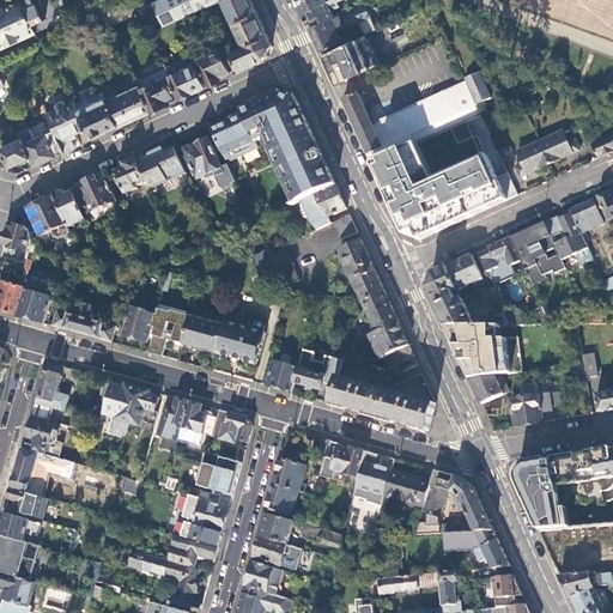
[(0,8),(0,48),(36,32),(31,23),(25,10),(20,0),(0,8)]
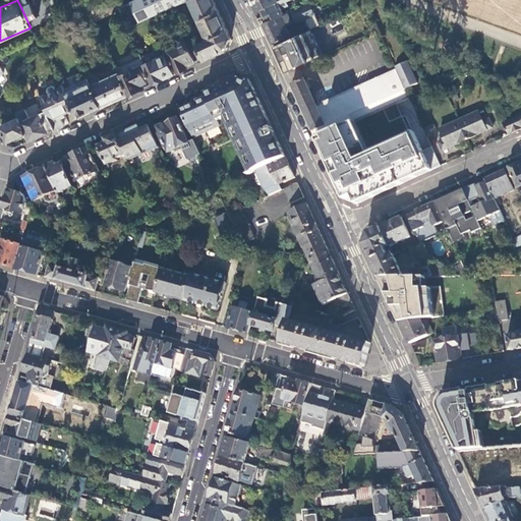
[(95,17),(119,6),(116,0),(107,0),(91,7),(95,17)]
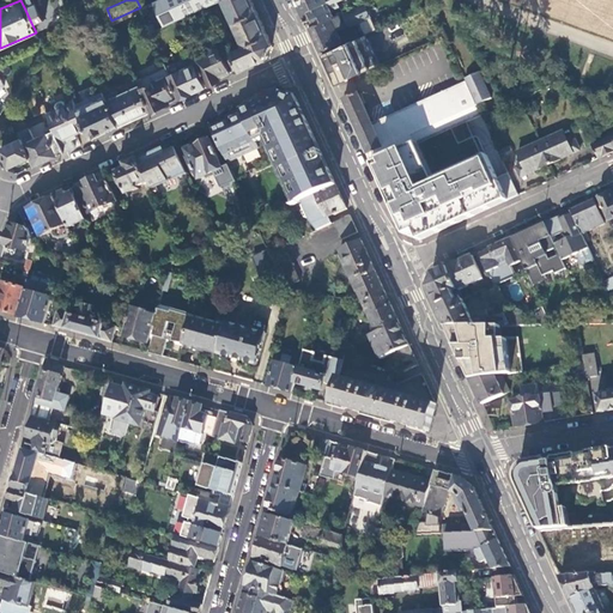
[(158,0),(140,8),(141,11),(151,32),(180,19),(187,17),(222,0),(158,0)]
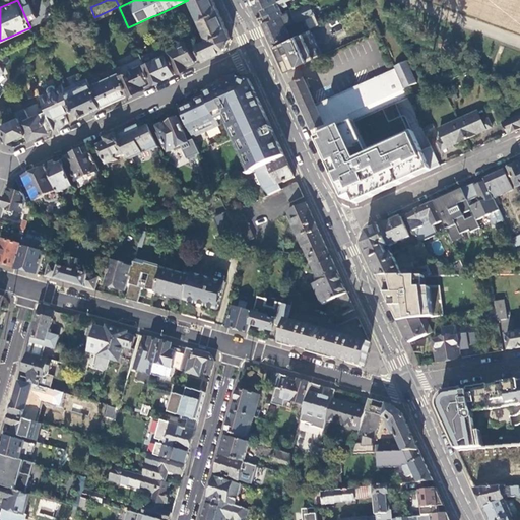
[(213,0),(189,0),(199,19),(218,10),(213,0)]
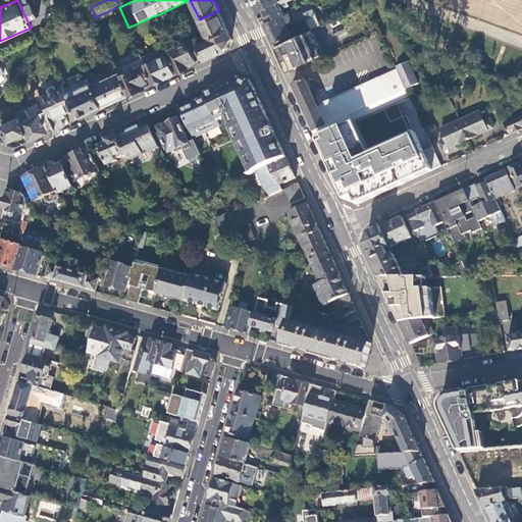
[(290,0),(253,0),(258,9),(264,23),(284,14),(283,11),(288,9),(285,2),(290,0)]
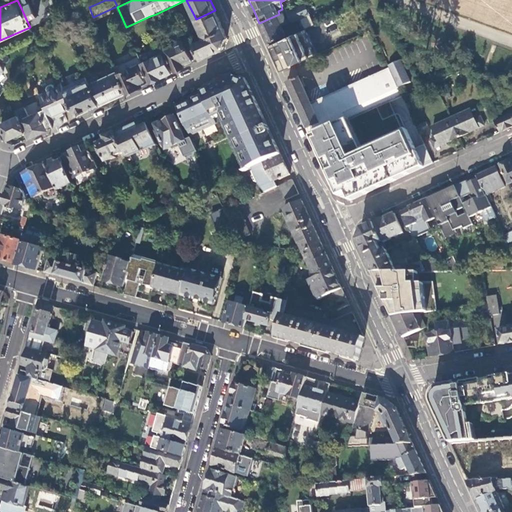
[(34,16),(29,4),(21,8),(26,19),(34,16)]
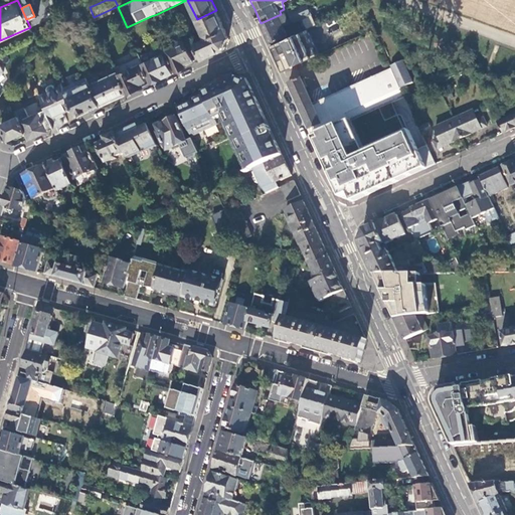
[(71,16),(82,11),(79,5),(69,9),(71,16)]
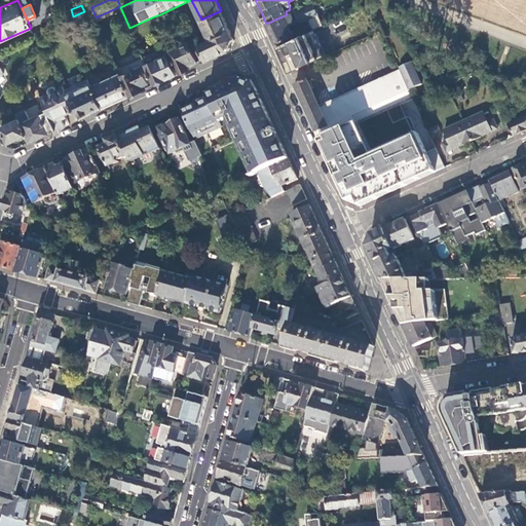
[(121,9),(120,7),(120,6),(96,17),(98,21),(121,9)]
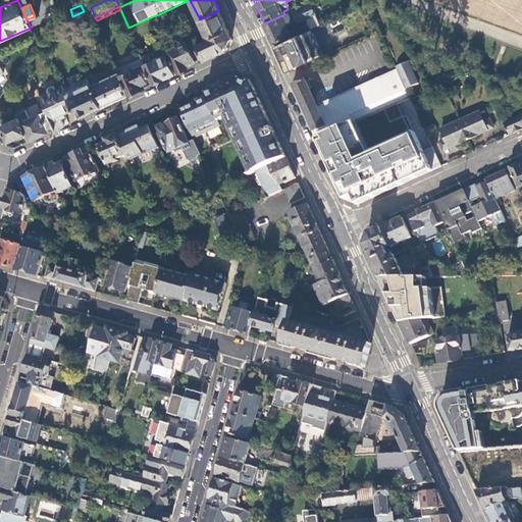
[(223,19),(219,10),(200,19),(204,30),(208,39),(209,40),(228,31),(223,19)]
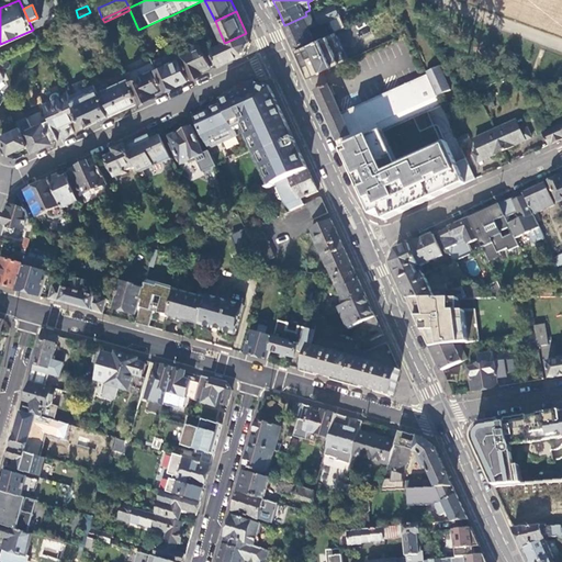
[(315,17),(313,12),(306,15),(284,25),(291,38),(294,47),(314,38),(306,21),(315,17)]
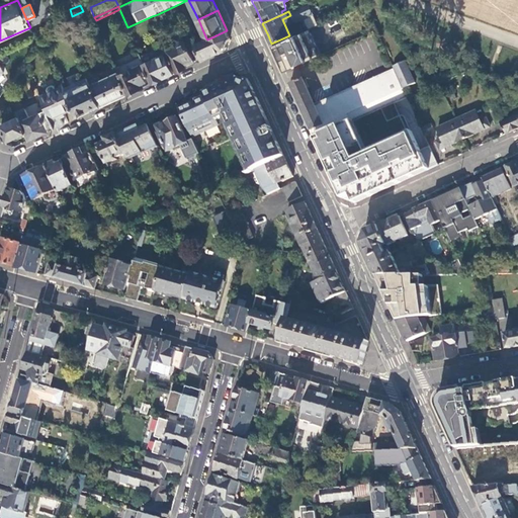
[(228,33),(227,30),(207,39),(206,38),(196,44),(198,47),(203,60),(212,56),(226,50),(230,37),(228,33)]
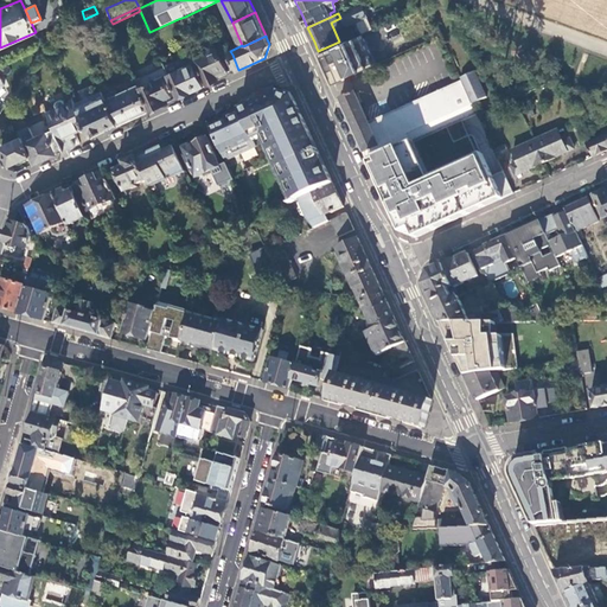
[(327,70),(333,84),(376,65),(362,36),(349,42),(347,42),(320,55),(327,70)]
